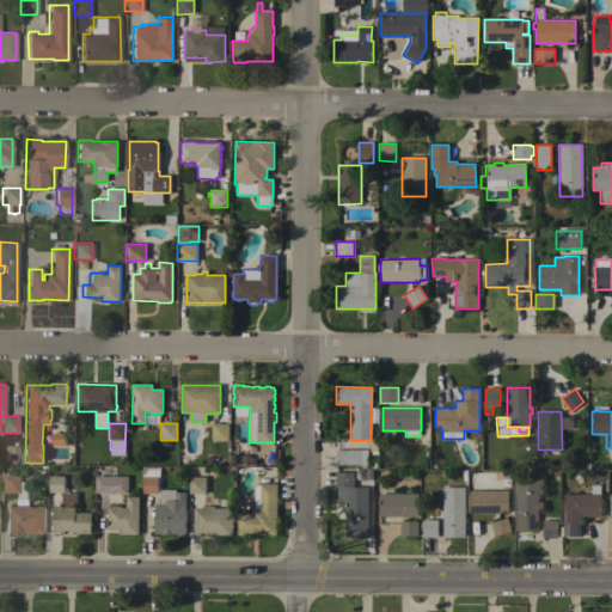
[(213,423),(230,424),(228,441),(212,441),(213,423)]
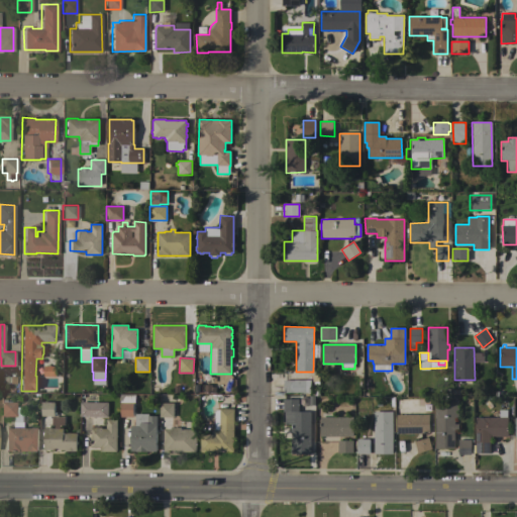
[(43,367),(56,367),(56,378),(43,377),(43,367)]
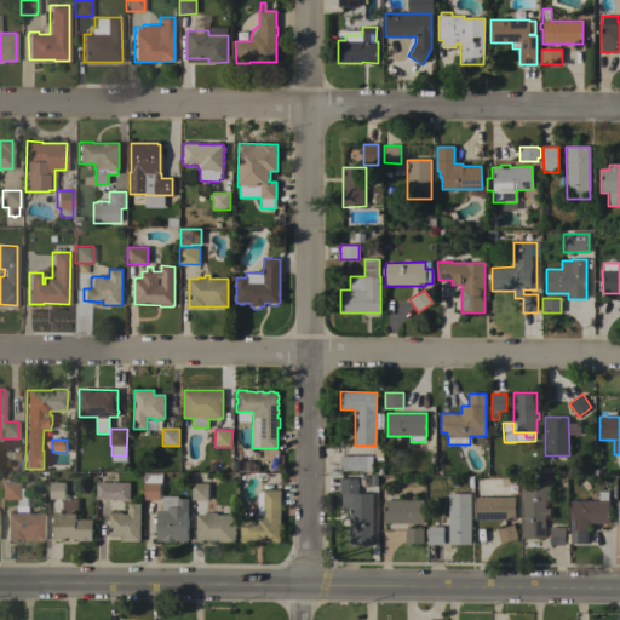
[(366,455),(367,471),(340,471),(340,457),(366,455)]
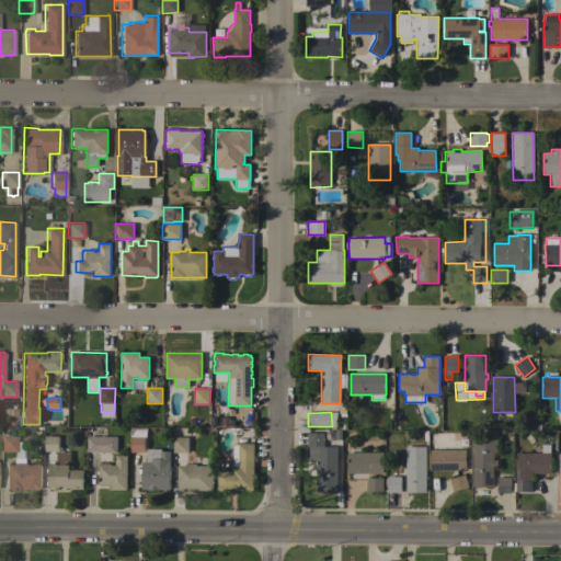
[(147,428),(147,437),(145,437),(145,453),(130,453),(132,437),(130,437),(130,428),(147,428)]
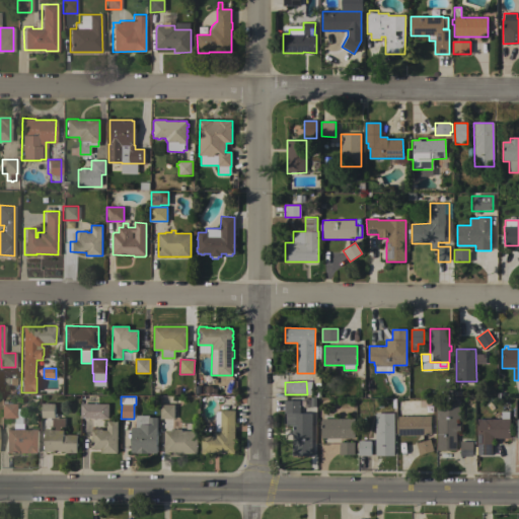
[(285,400),(300,400),(300,414),(312,414),(312,424),(315,424),(315,444),(311,444),(311,455),(293,456),(292,423),(297,423),(297,413),(285,414),(285,400)]
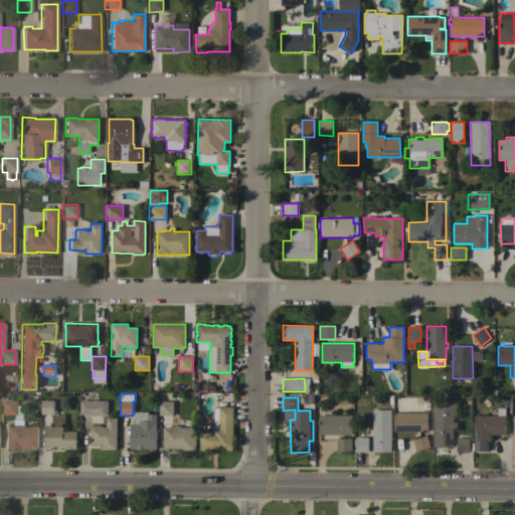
[(434,399),(457,399),(457,416),(453,416),(453,422),(457,422),(457,428),(453,428),(453,447),(434,447),(434,399)]
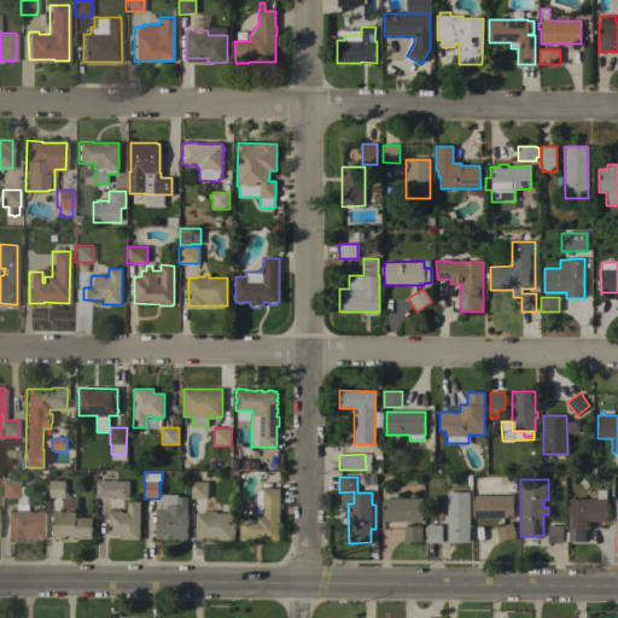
[(1,481),(18,481),(18,487),(21,487),(21,490),(18,490),(18,497),(1,497),(1,481)]
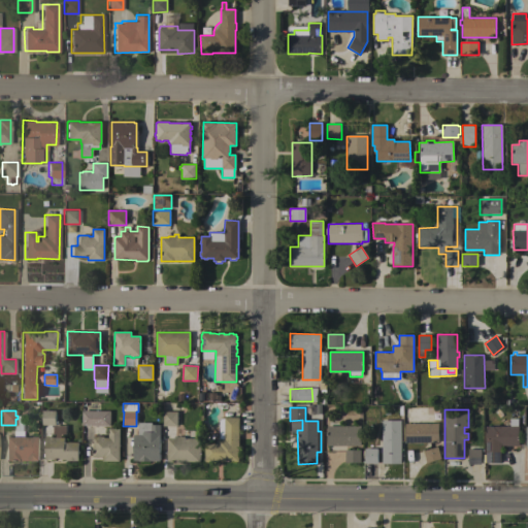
[(78,461),(66,461),(66,460),(62,460),(58,460),(52,460),(47,460),(47,459),(45,459),(45,457),(43,457),(44,454),(45,454),(45,451),(44,451),(44,448),(45,448),(45,444),(44,444),(44,441),(45,441),(45,436),(47,436),(47,434),(51,434),(51,436),(53,436),(53,437),(56,437),(56,434),(54,434),(54,425),(42,425),(42,410),(56,410),(56,421),(58,421),(58,423),(56,423),(56,426),(66,426),(66,434),(61,434),(61,437),(64,437),(64,442),(78,442),(78,461)]
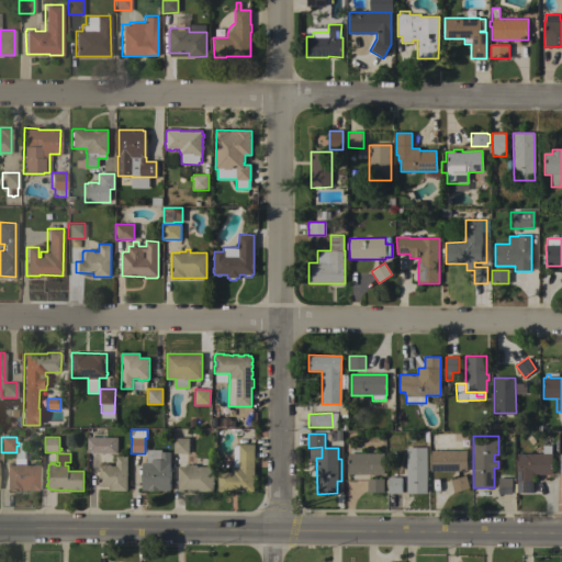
[(117,438),(117,453),(104,453),(104,454),(102,454),(102,453),(87,452),(87,437),(117,438)]
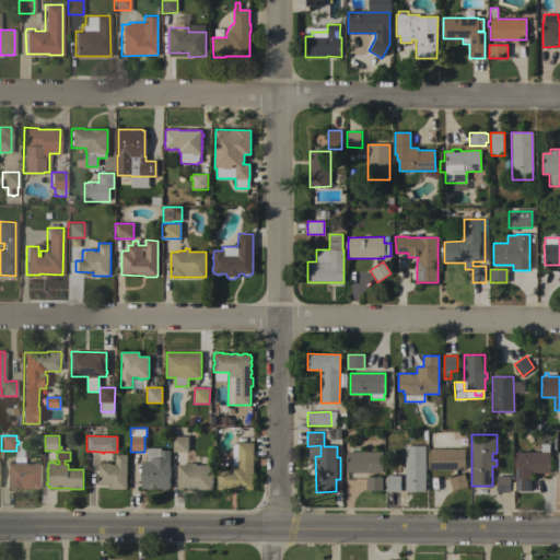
[(188,436),(188,452),(173,452),(173,436),(188,436)]
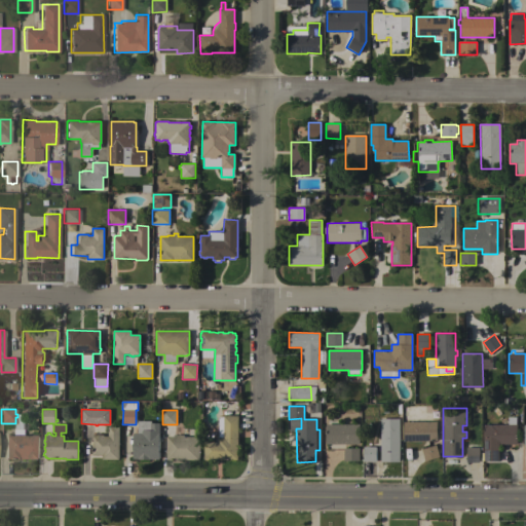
[(238,459),(216,459),(216,460),(204,460),(204,459),(204,442),(218,442),(218,438),(219,438),(219,417),(224,417),(224,416),(238,416),(238,459)]
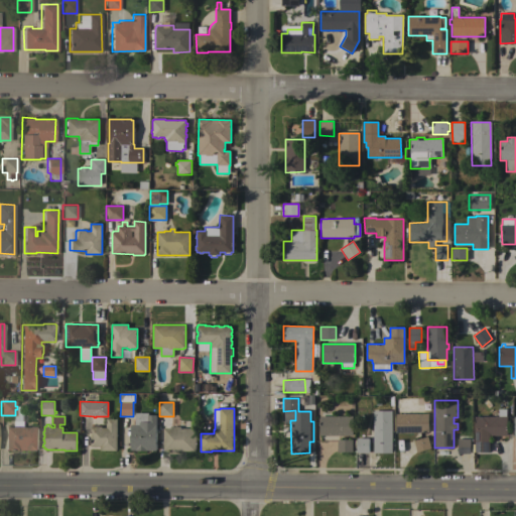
[(498,416),(498,409),(507,409),(507,436),(490,436),(490,453),(473,453),(473,444),(474,444),(475,416),(498,416)]
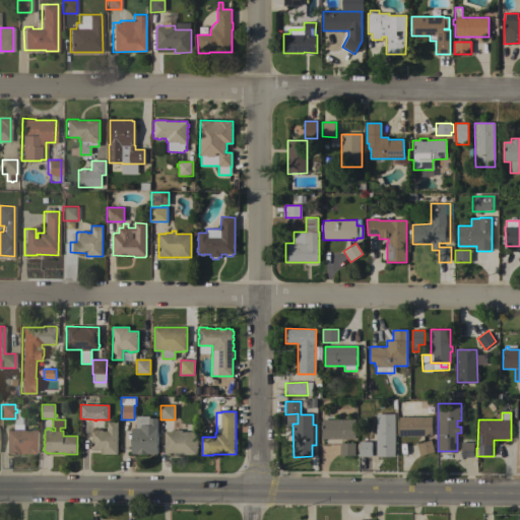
[(395,456),(376,457),(376,424),(375,424),(375,419),(376,419),(376,414),(395,414),(395,456)]
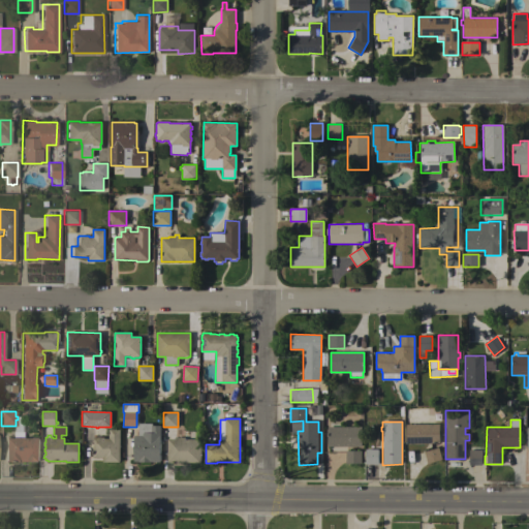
[(133,462),(134,435),(138,435),(138,424),(152,424),(152,426),(160,426),(160,462),(133,462)]
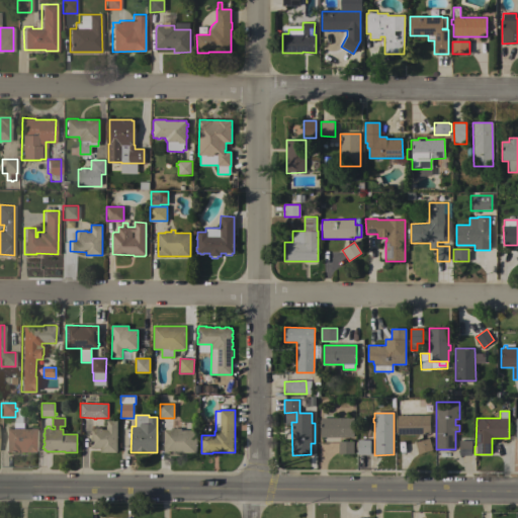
[(398,434),(398,416),(430,415),(430,434),(398,434)]
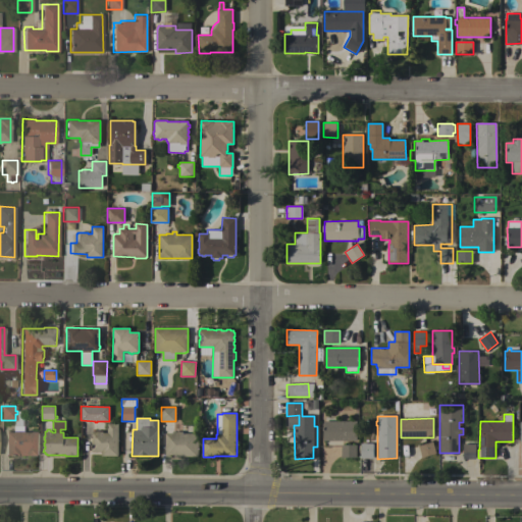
[(356,421),(356,440),(343,440),(343,445),(334,445),(334,446),(324,446),(324,440),(323,440),(323,421),(356,421)]
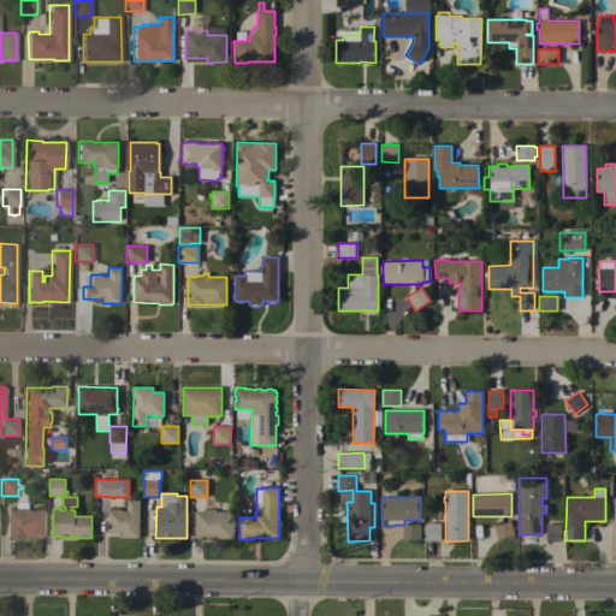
[(108,510),(110,510),(110,509),(122,509),(122,510),(126,510),(128,499),(140,499),(140,538),(119,538),(119,533),(108,533),(108,510)]
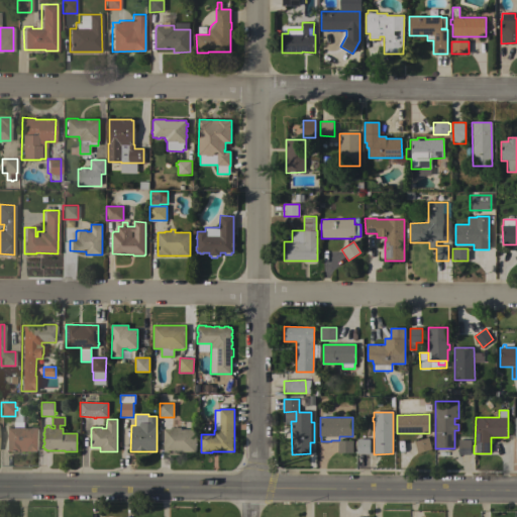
[(37,427),(37,450),(5,450),(5,427),(12,427),(12,421),(22,421),(22,427),(37,427)]
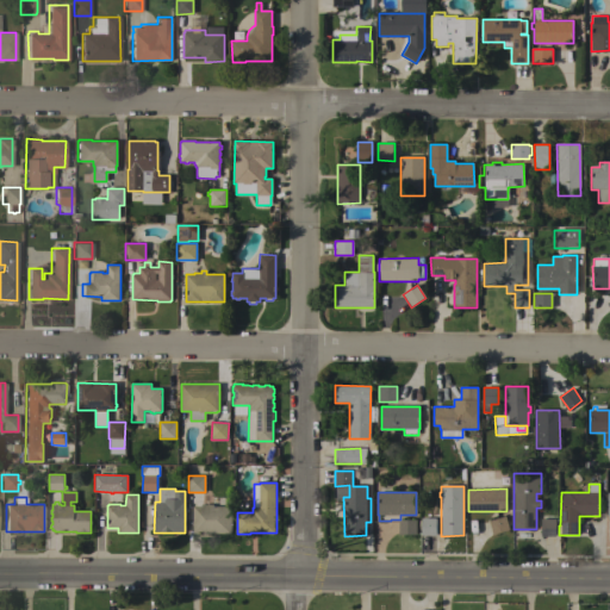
[(193,533),(193,506),(201,506),(203,505),(213,505),(213,506),(232,506),(231,534),(193,533)]
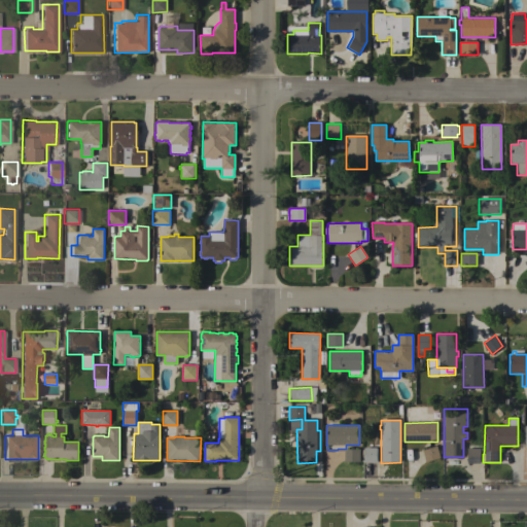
[(426,462),(422,450),(436,446),(437,449),(440,448),(441,452),(438,452),(441,458),(426,462)]
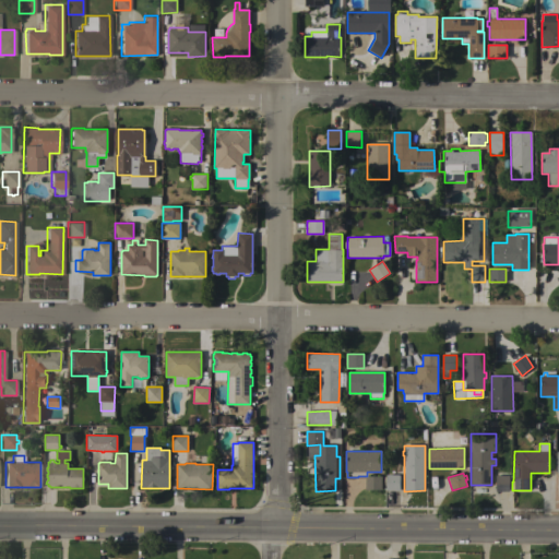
[(387,490),(387,475),(400,475),(400,491),(387,490)]
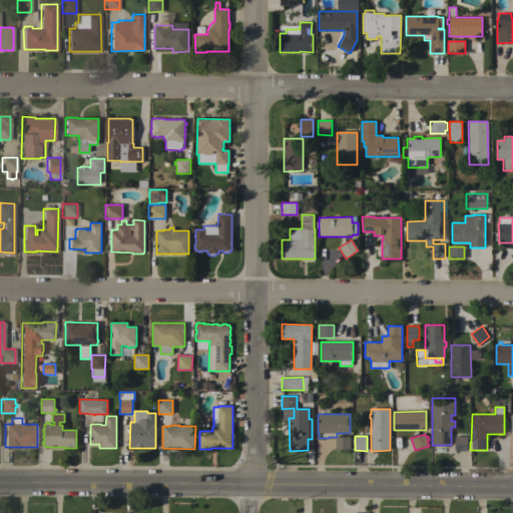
[(455,436),(467,436),(467,445),(469,445),(469,450),(467,450),(467,451),(455,451),(455,436)]
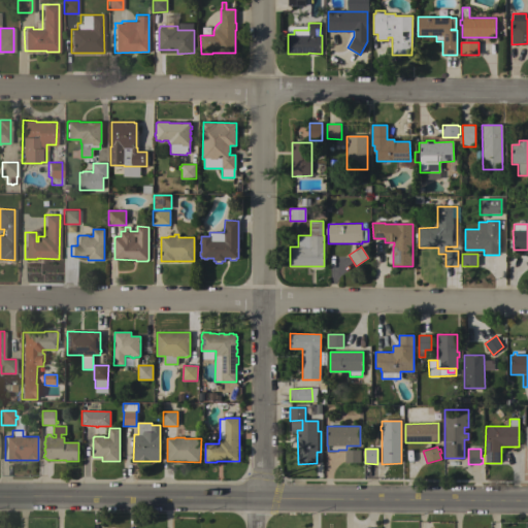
[(345,463),(345,450),(360,450),(360,462),(345,463)]
